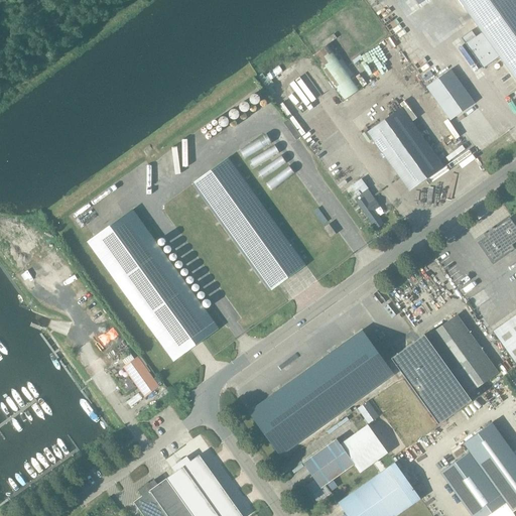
[(515,0),(459,0),(482,32),(500,57),(515,80),(515,0)]
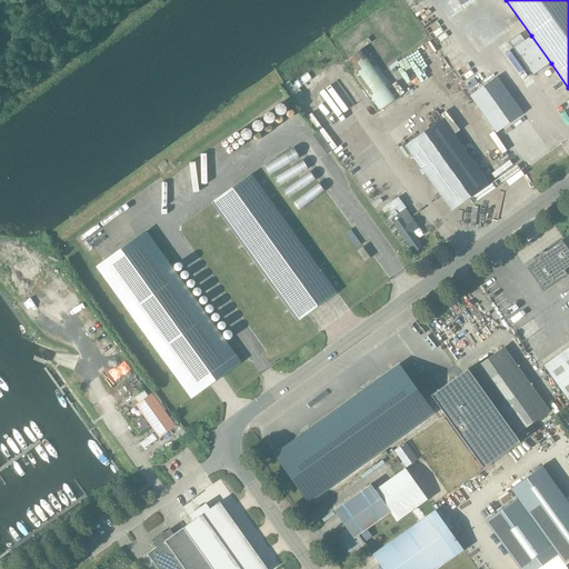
[(532,76),(551,63),(531,36),(523,40),(520,35),(509,42),(521,59),(532,76)]
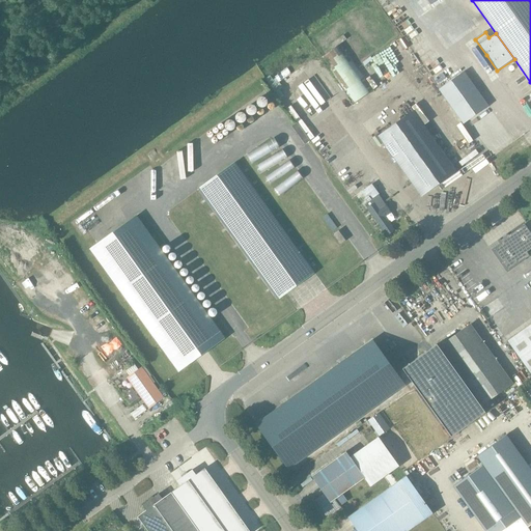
[(355,104),(373,90),(340,45),(322,58),(355,104)]
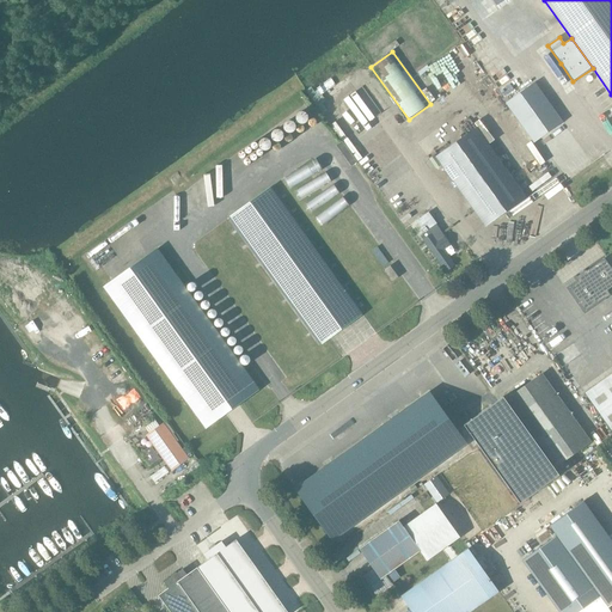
[(435,77),(441,85),(453,75),(447,67),(435,77)]
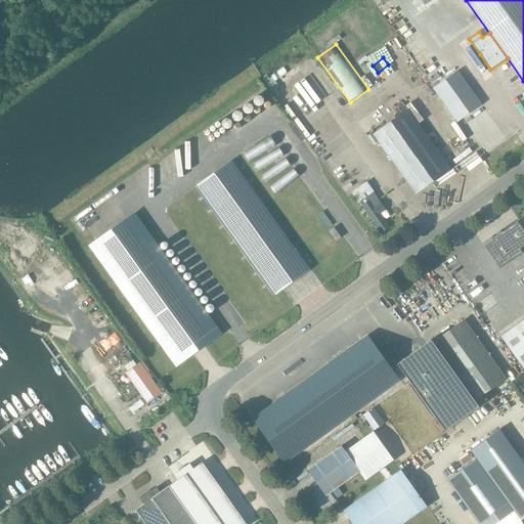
[(457,72),(433,89),(457,123),(481,105),(457,72)]
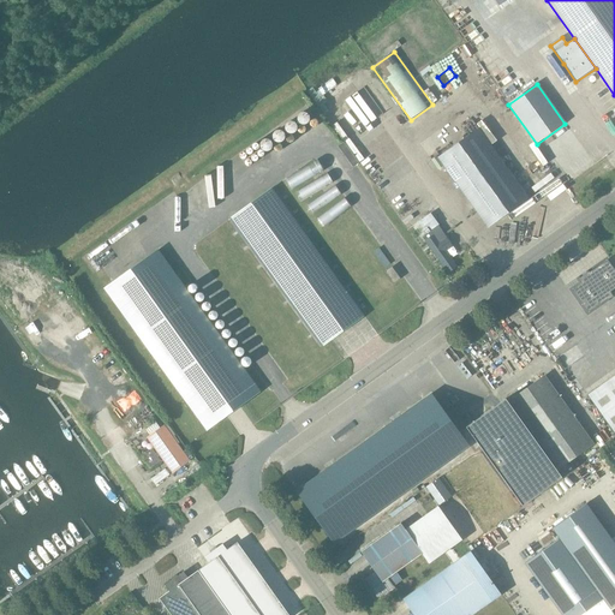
[(439,159),(488,227),(527,198),(478,130),(439,159)]
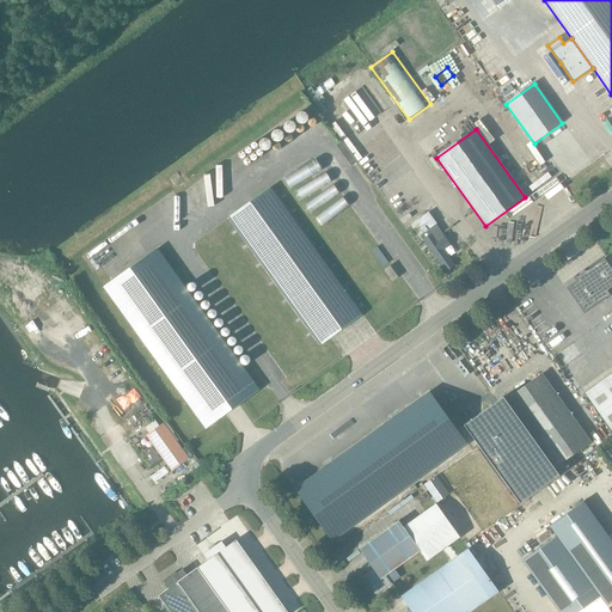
[(532,196),(536,200),(552,183),(549,179),(532,196)]
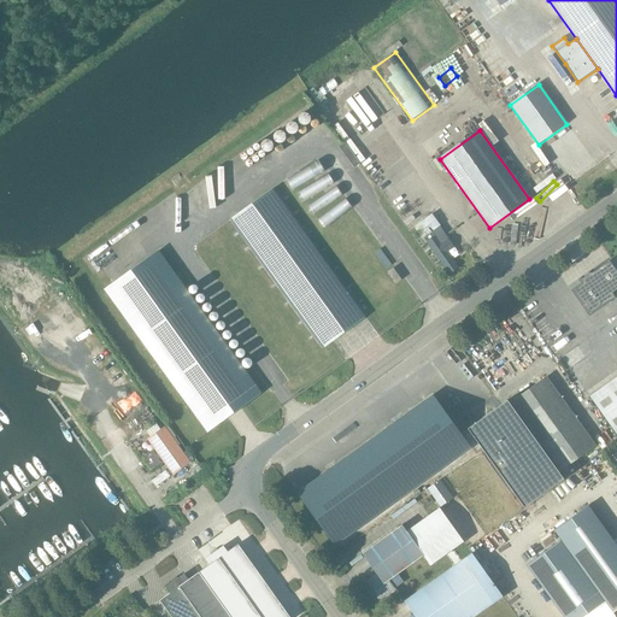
[(322,348),(335,339),(366,316),(275,188),(229,221),(322,348)]
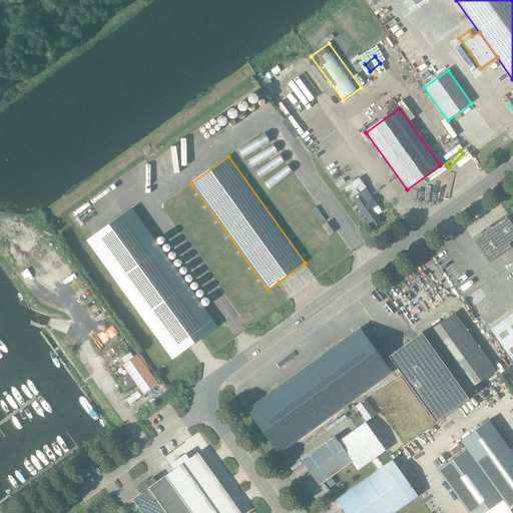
[(474,183),(486,176),(483,172),(471,179),(474,183)]
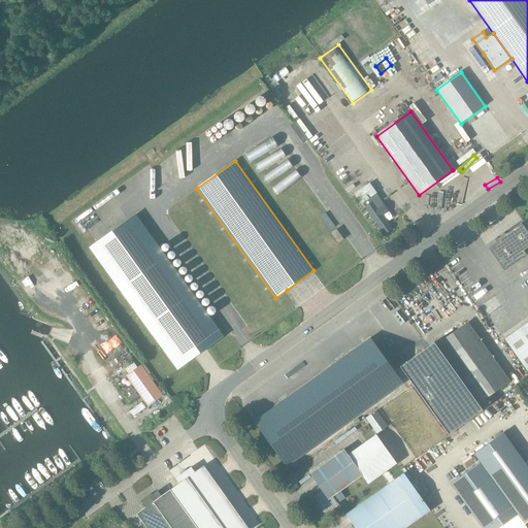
[(359,191),(366,201),(363,203),(385,234),(391,229),(382,216),(388,211),(375,195),(376,194),(369,184),(359,191)]
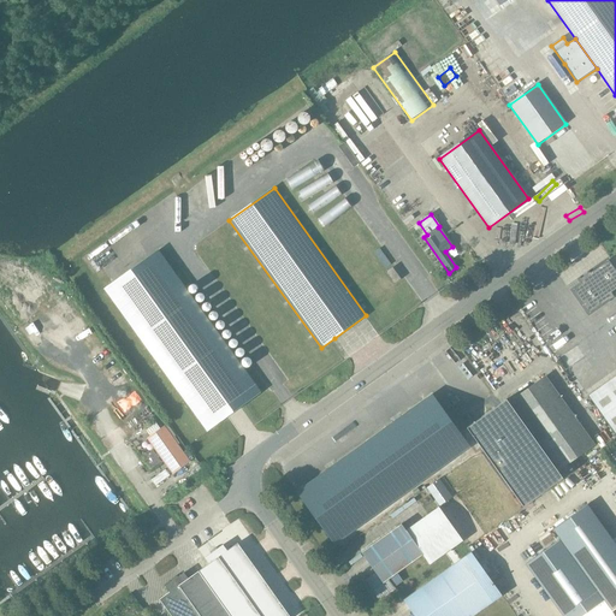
[(207,431),(260,392),(158,252),(105,290),(207,431)]
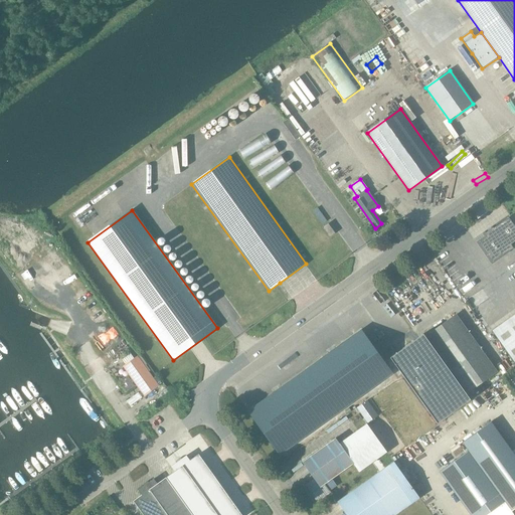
[(509,250),(507,247),(514,241),(514,226),(509,218),(493,229),(495,232),(487,237),(479,243),(492,263),(509,250)]
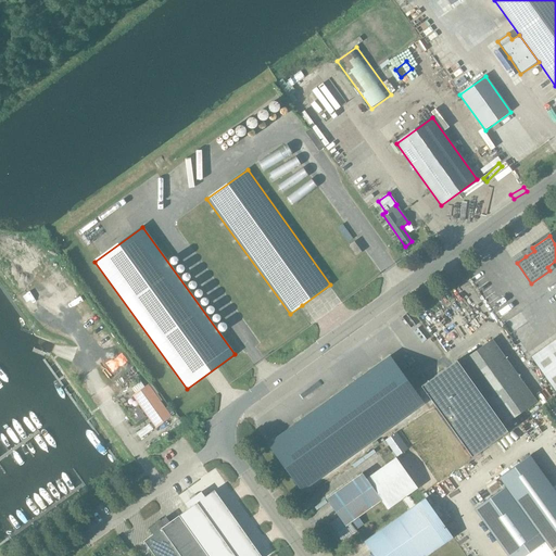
[(356,256),(362,252),(354,242),(349,247),(356,256)]
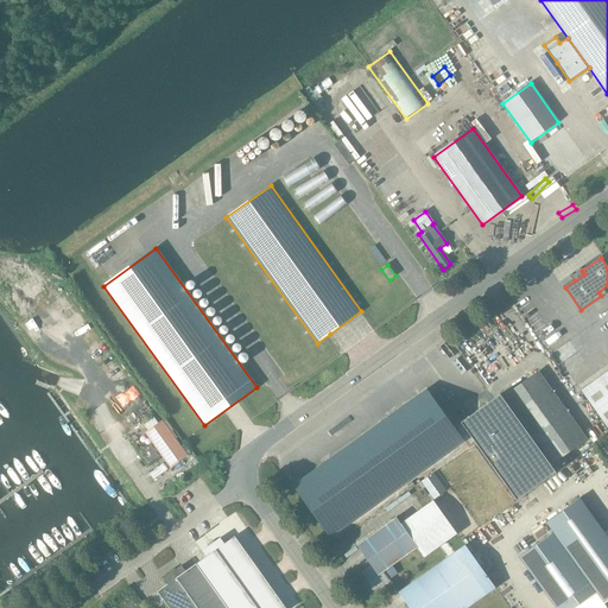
[(489,361),(475,367),(480,378),(494,371),(489,361)]
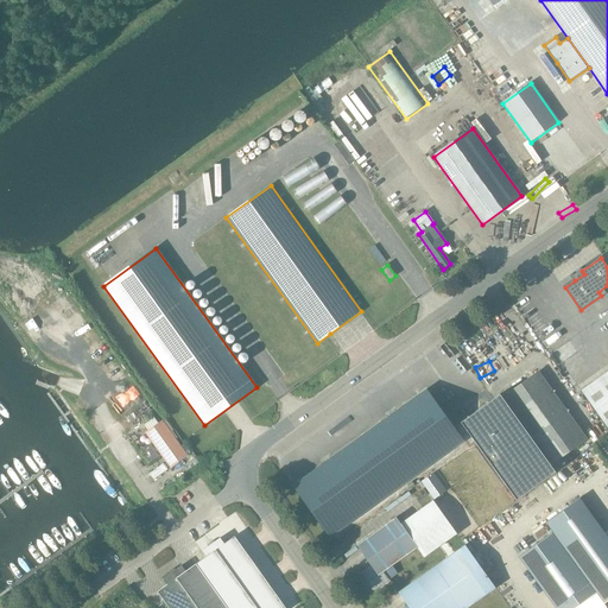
[(607,371),(581,391),(581,392),(607,429),(607,371)]
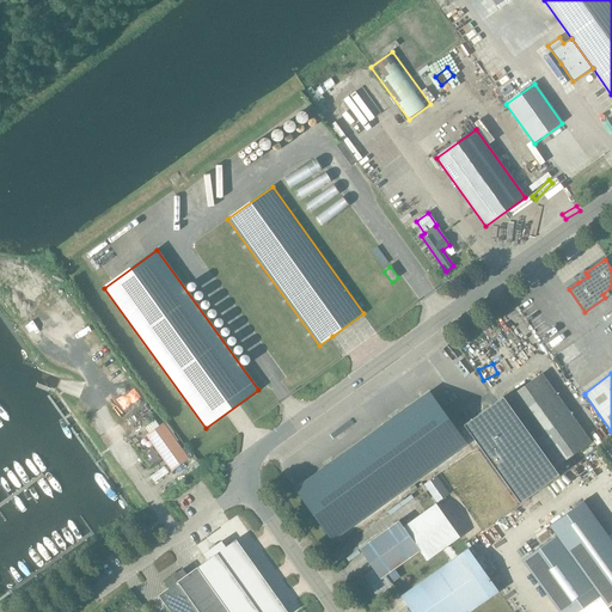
[(556,467),(591,442),(542,374),(507,399),(556,467)]
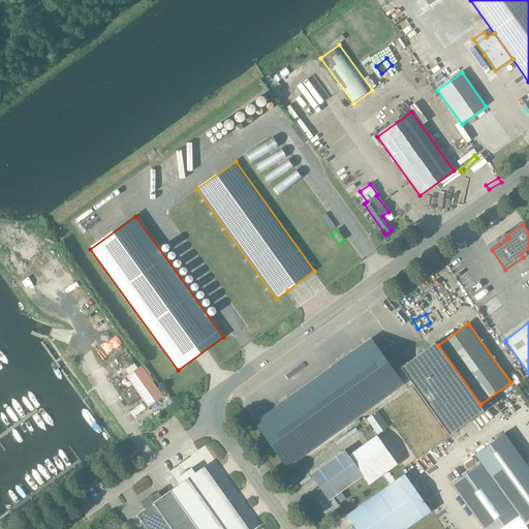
[(421,330),(425,339),(432,336),(428,327),(421,330)]
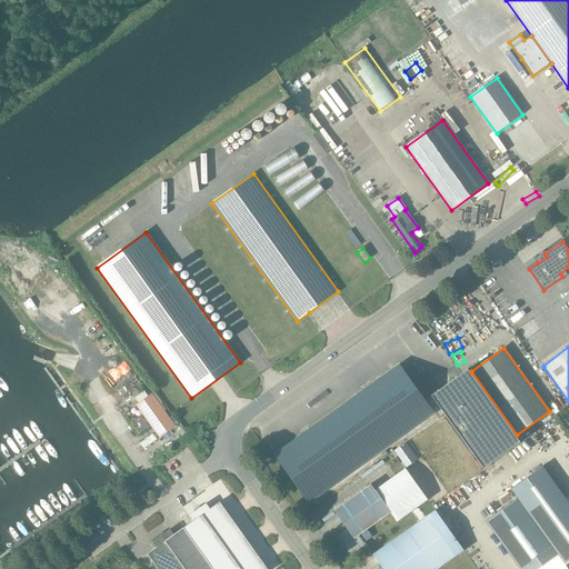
[(309,503),(433,413),(399,366),(275,455),(309,503)]
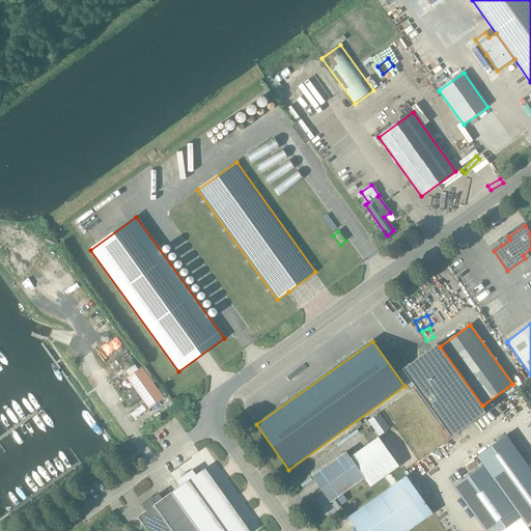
[(402,369),(450,438),(485,414),(437,345),(402,369)]
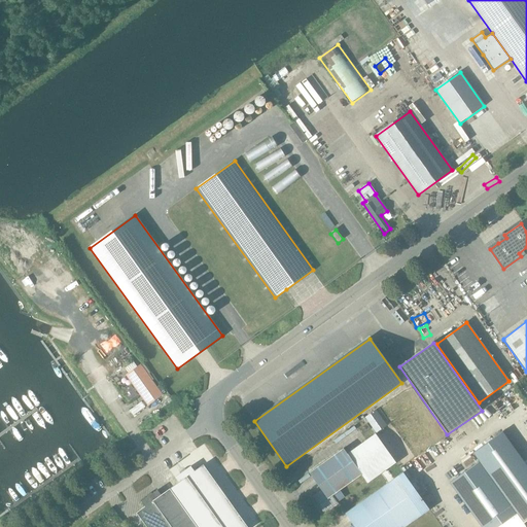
[(148,405),(160,396),(139,367),(127,376),(148,405)]
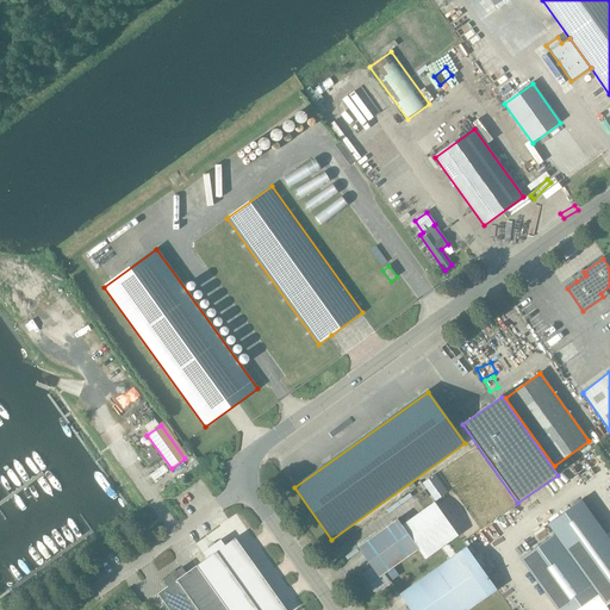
[(168,472),(166,468),(163,466),(149,475),(154,481),(168,472)]
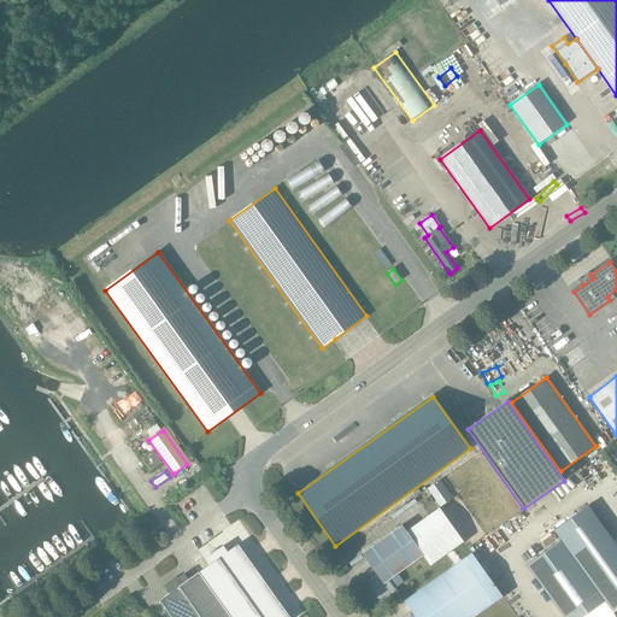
[(191,513),(201,504),(198,498),(186,507),(191,513)]
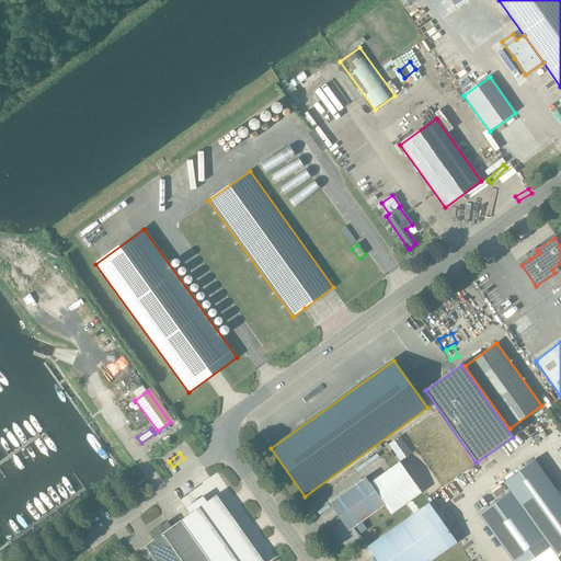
[(557,560),(554,558),(557,557),(557,558),(560,554),(560,496),(535,460),(503,482),(510,491),(479,514),(512,560),(557,560)]
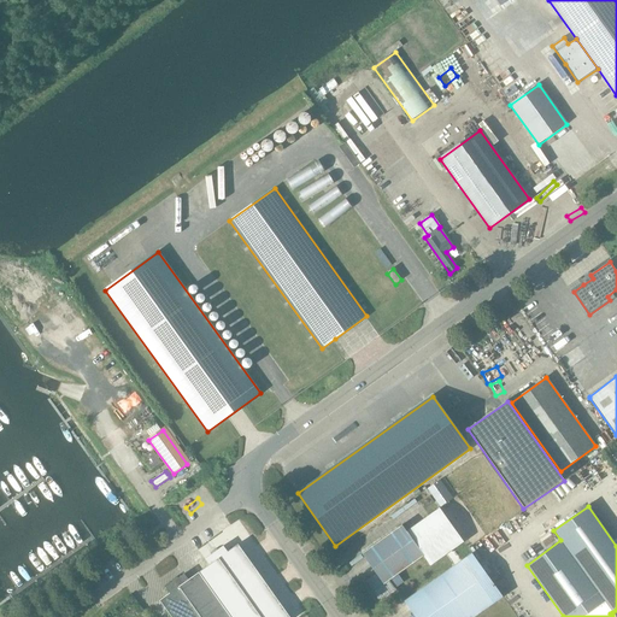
[(464,542),(440,509),(406,532),(403,526),(362,554),(376,575),(365,582),(380,601),(395,591),(394,588),(403,582),(398,575),(423,556),(430,565),(464,542)]
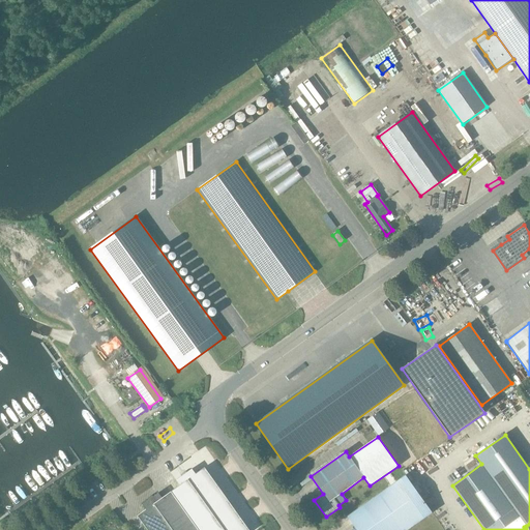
[(420,438),(415,441),(421,452),(427,449),(420,438)]
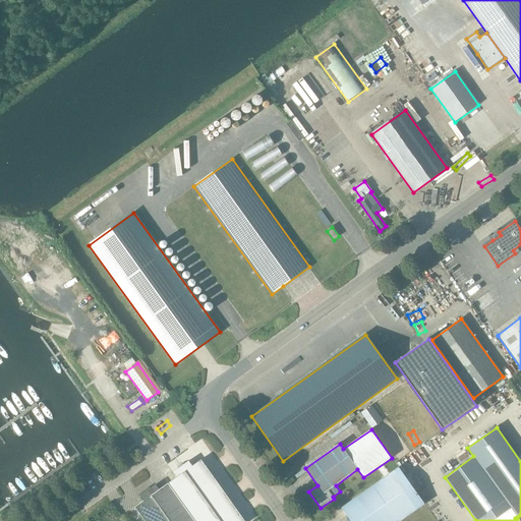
[(244,520),(200,460),(192,466),(188,461),(173,472),(176,477),(159,489),(156,484),(139,496),(143,501),(134,507),(143,520),(244,520)]
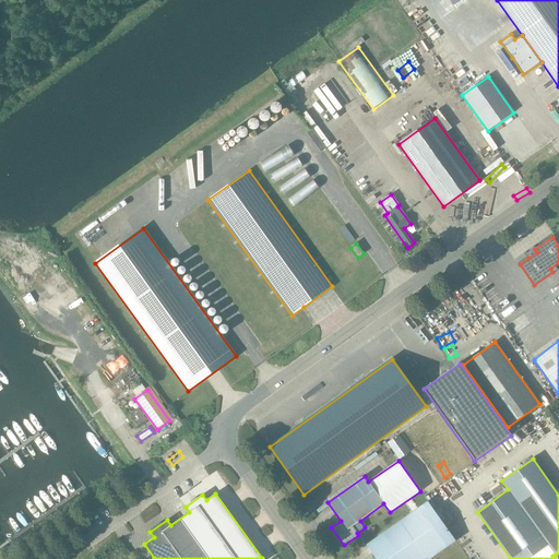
[(428,558),(455,540),(427,501),(366,545),(375,557),(371,558),(428,558)]
